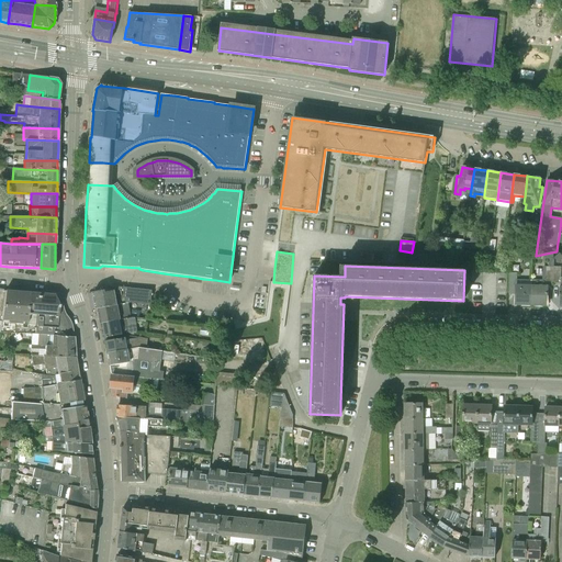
[(548,283),(553,284),(554,267),(549,267),(546,267),(546,280),(532,280),(531,305),(548,305),(548,285),(548,283)]
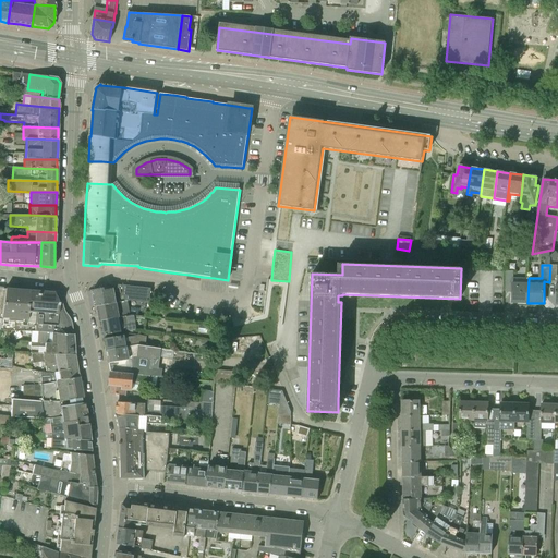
[(511,302),(528,303),(529,278),(528,278),(528,283),(521,283),(521,281),(513,281),(513,271),(506,270),(506,288),(512,288),(511,302)]
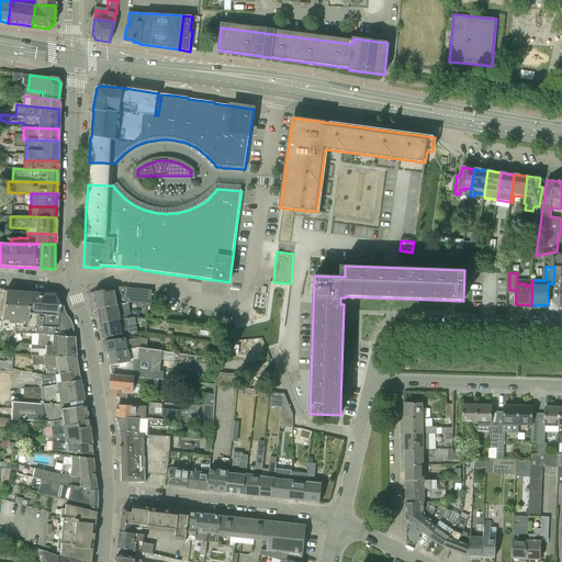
[(131,303),(150,305),(153,291),(120,288),(119,290),(115,291),(105,292),(105,290),(93,292),(97,310),(98,310),(128,303),(131,303)]
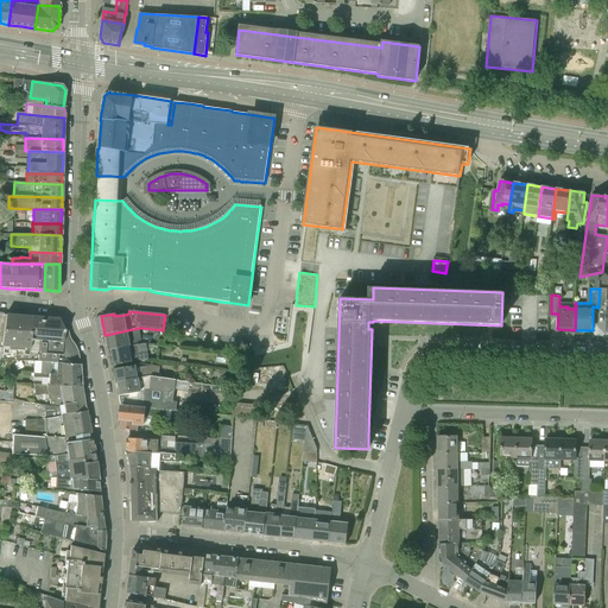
[(0,360),(37,362),(38,340),(30,339),(32,317),(5,315),(0,314),(0,360)]
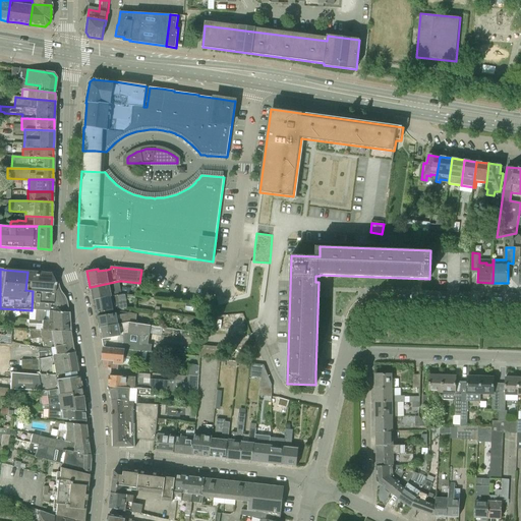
[(25,290),(33,291),(32,310),(35,310),(48,311),(68,312),(68,311),(66,311),(65,301),(59,301),(60,293),(58,293),(55,292),(54,282),(50,283),(51,274),(45,273),(35,272),(27,272),(25,290)]
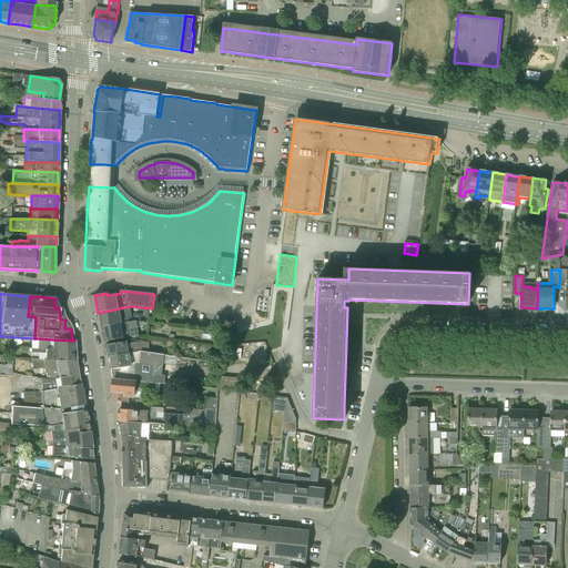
[(102,327),(135,322),(135,320),(132,320),(130,306),(99,313),(100,320),(101,327),(102,327)]
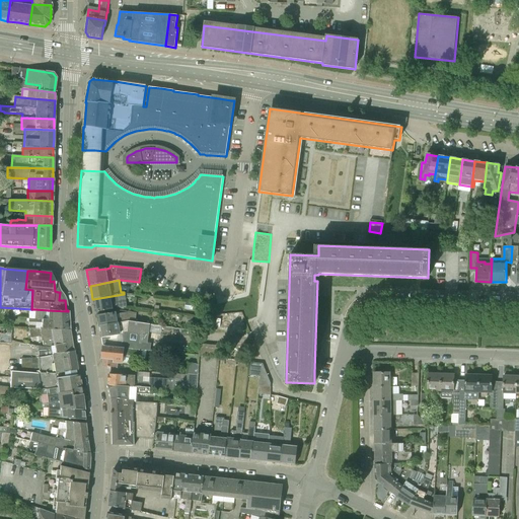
[(96,312),(120,308),(127,307),(124,294),(93,299),(95,312),(96,312)]
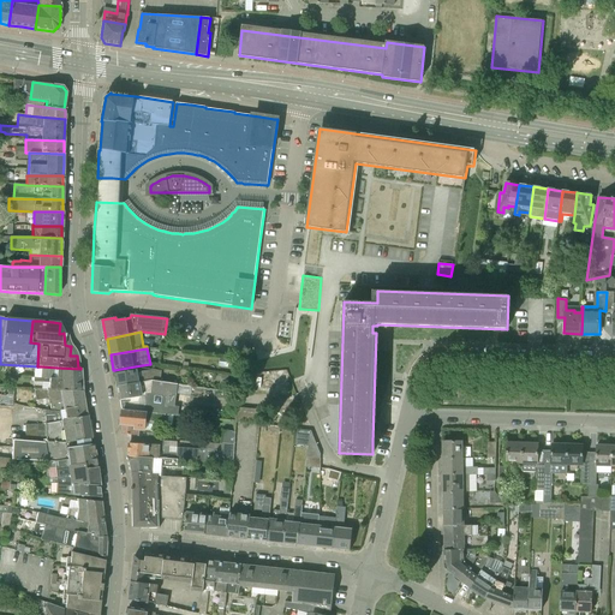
[(47,378),(82,381),(81,369),(57,368),(41,366),(41,377),(43,378),(47,378)]
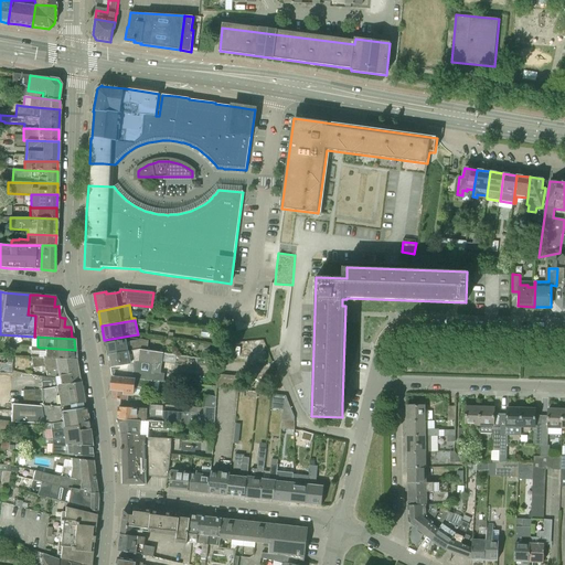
[(126,340),(106,343),(108,355),(139,350),(147,351),(148,344),(148,341),(140,340),(126,340)]
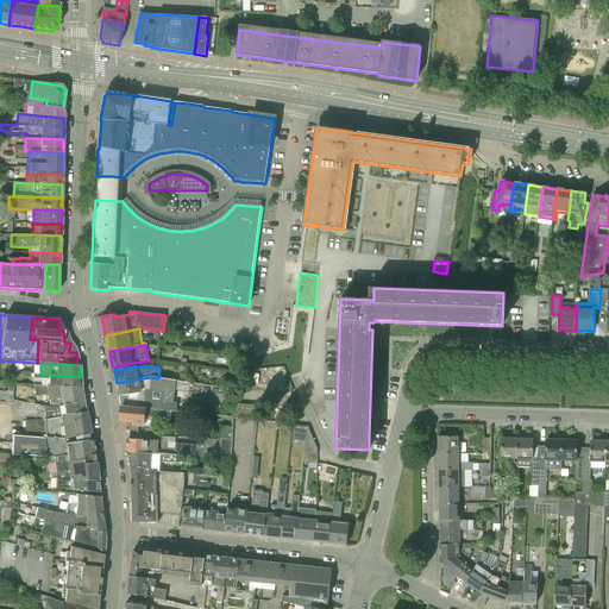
[(48,385),(81,388),(81,377),(46,375),(43,375),(43,380),(49,380),(48,385)]
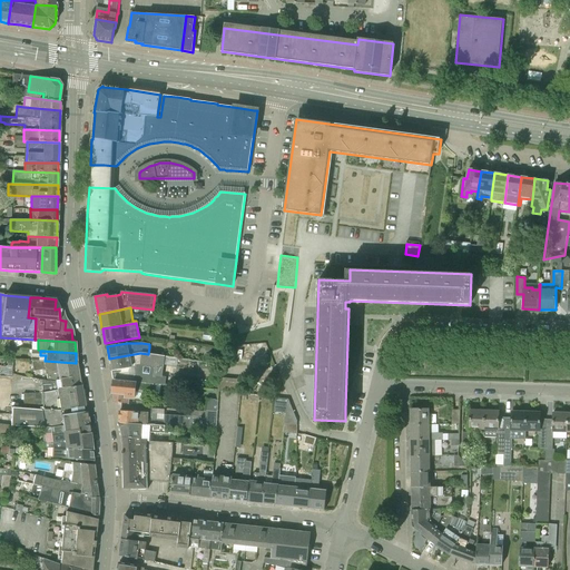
[(114,380),(157,384),(166,385),(166,377),(163,376),(165,356),(163,356),(140,353),(109,359),(114,380)]
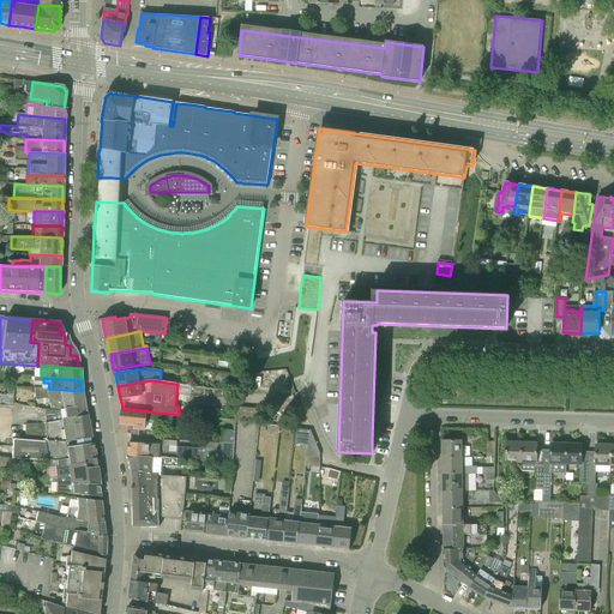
[(62,409),(84,404),(82,391),(48,389),(34,389),(34,390),(36,401),(48,398),(49,404),(61,402),(62,409)]
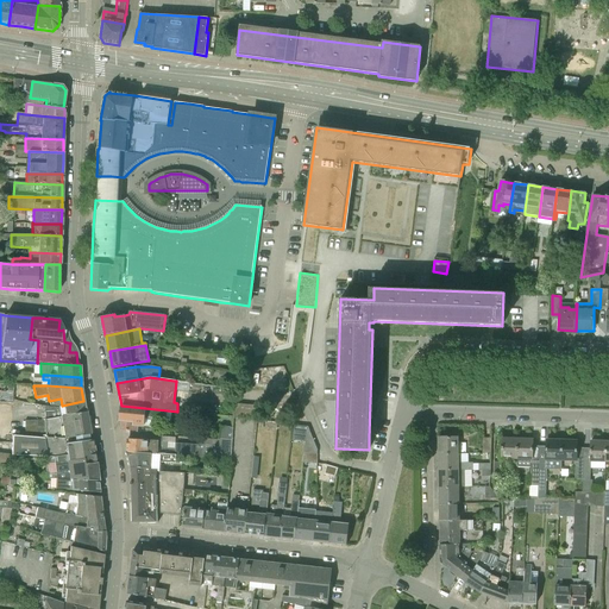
[(13,400),(12,401),(13,391),(1,391),(1,397),(6,397),(6,400),(7,400),(7,403),(13,403),(13,400)]
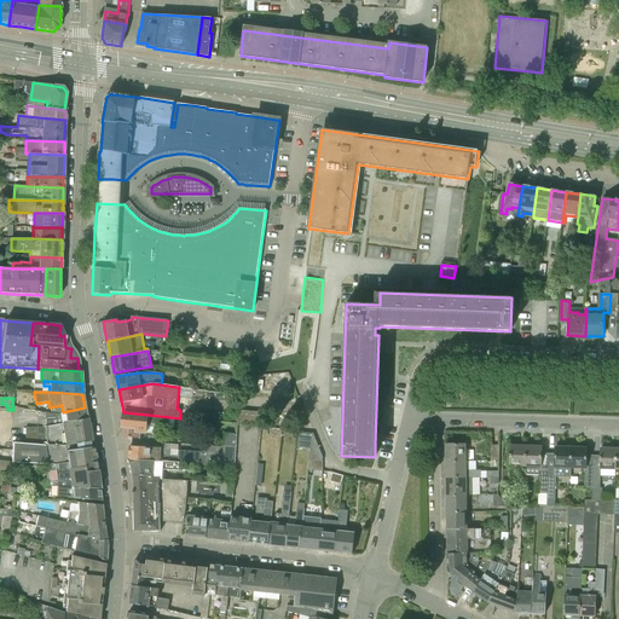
[(65,423),(87,418),(85,408),(63,412),(63,414),(64,414),(65,423)]
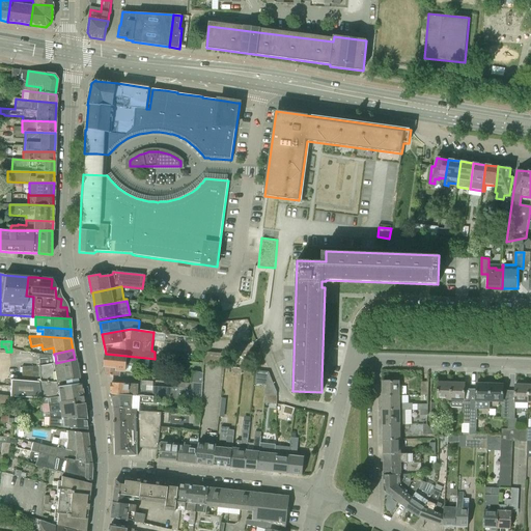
[(203,364),(211,364),(218,365),(225,366),(226,354),(219,354),(212,353),(204,352),(203,364)]
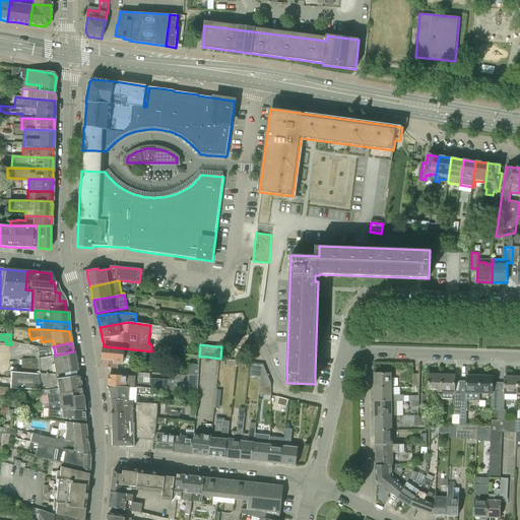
[(105,367),(118,369),(119,365),(123,365),(131,366),(132,358),(137,358),(142,359),(143,350),(104,346),(103,360),(104,360),(103,368),(105,368),(105,367)]
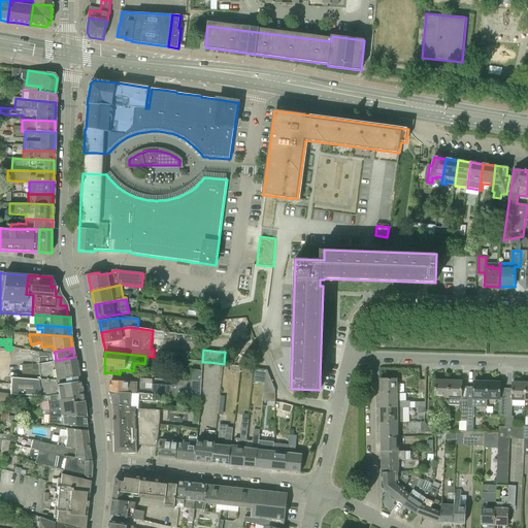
[(39,380),(56,381),(77,376),(74,357),(56,361),(38,364),(39,380)]
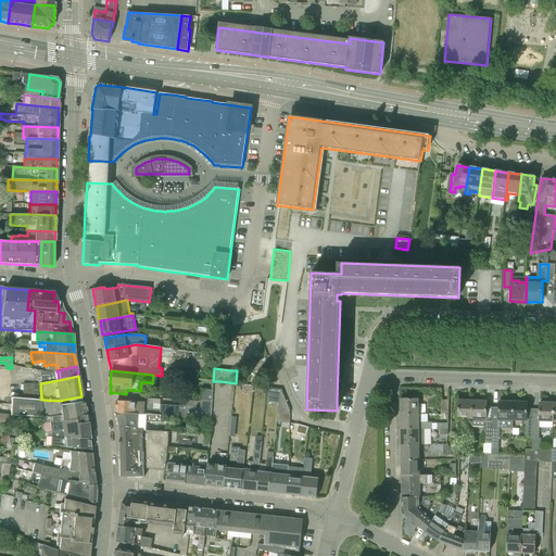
[(41,400),(40,383),(23,383),(23,399),(41,400)]
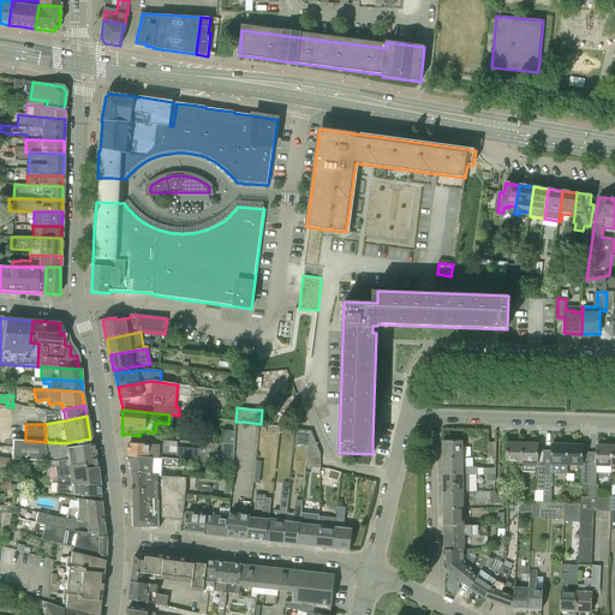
[(309,446),(309,443),(310,431),(297,429),(294,445),(309,446)]
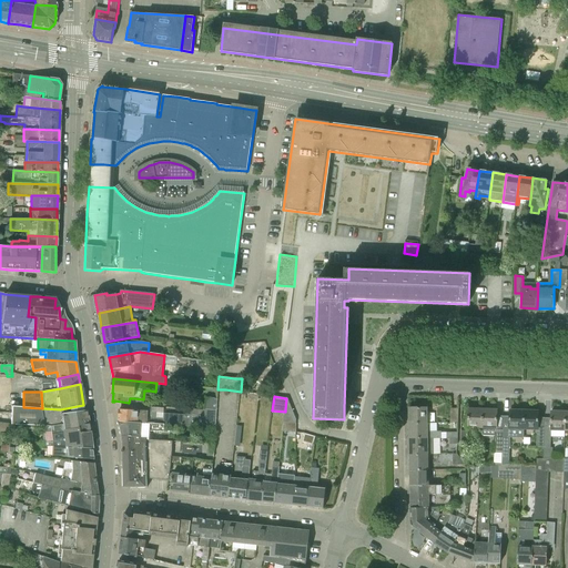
[(204,409),(216,411),(217,398),(205,397),(204,409)]
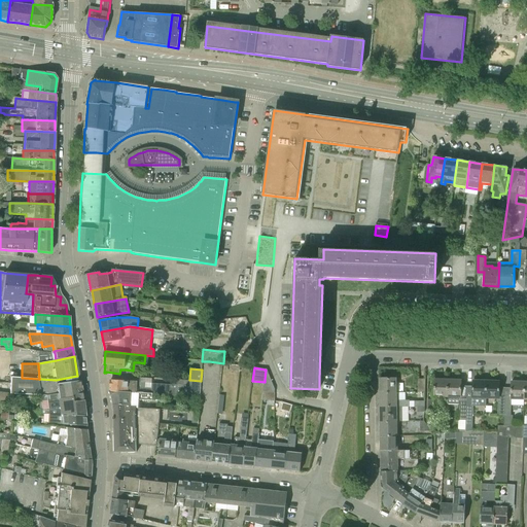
[(56,380),(39,379),(22,378),(10,378),(9,393),(47,396),(48,396),(58,395),(57,384),(56,380)]
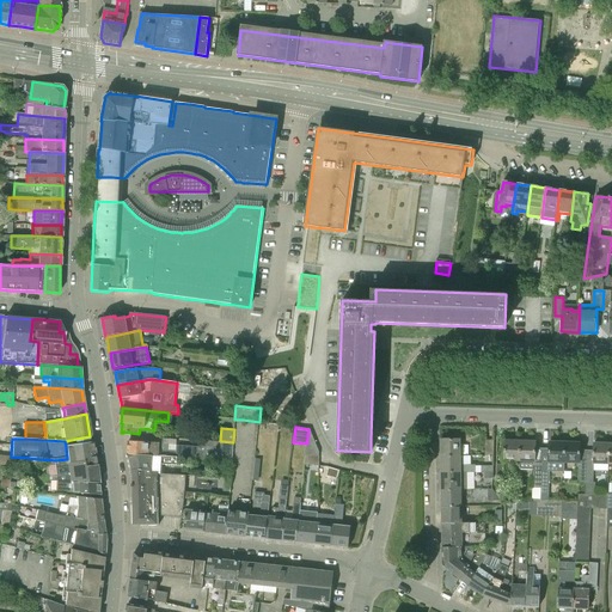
[(441,457),(460,457),(460,440),(441,440),(441,457)]
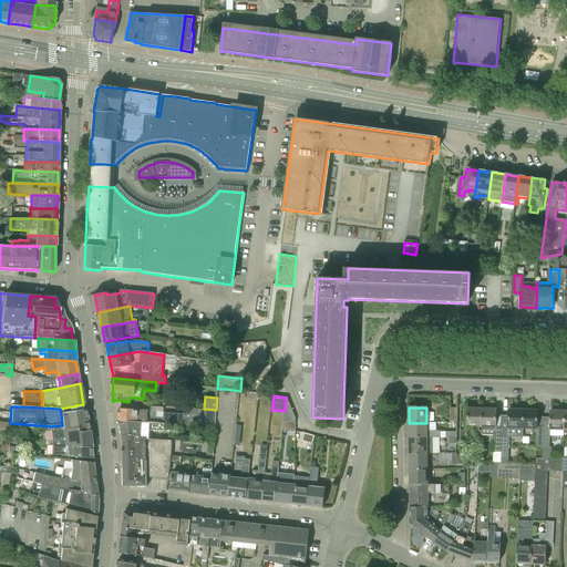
[(119,421),(142,423),(164,424),(164,412),(157,411),(148,411),(138,410),(119,409),(119,421)]
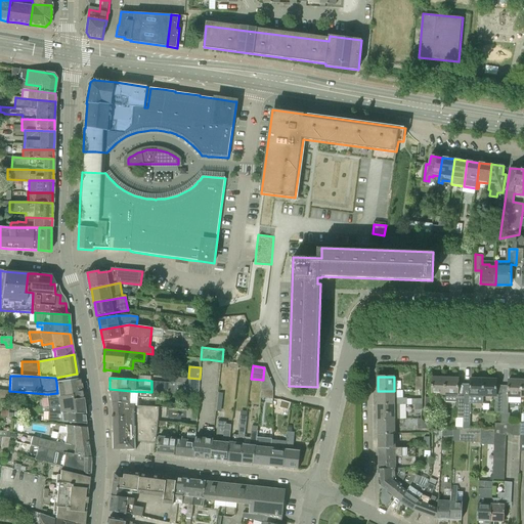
[(170,393),(199,395),(200,379),(188,378),(188,380),(175,379),(174,383),(171,382),(151,381),(151,392),(170,393)]
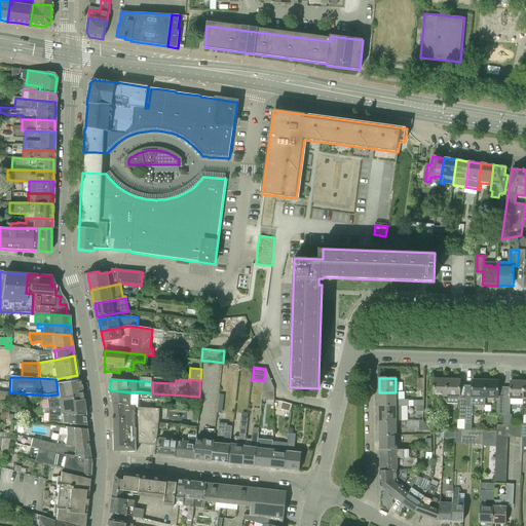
[(274,392),(274,388),(270,379),(264,379),(264,381),(263,391),(274,392)]
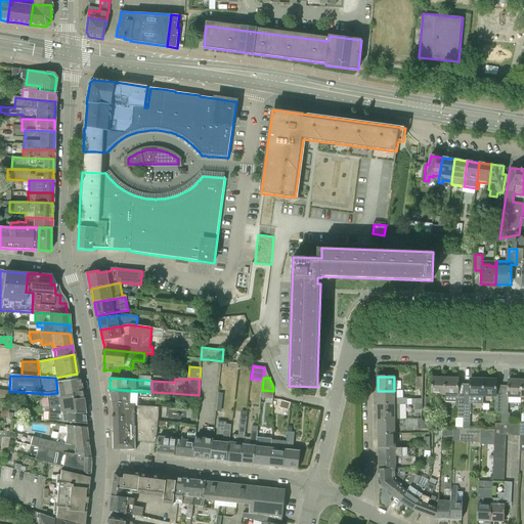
[(432,395),(445,395),(445,378),(432,378),(432,395)]
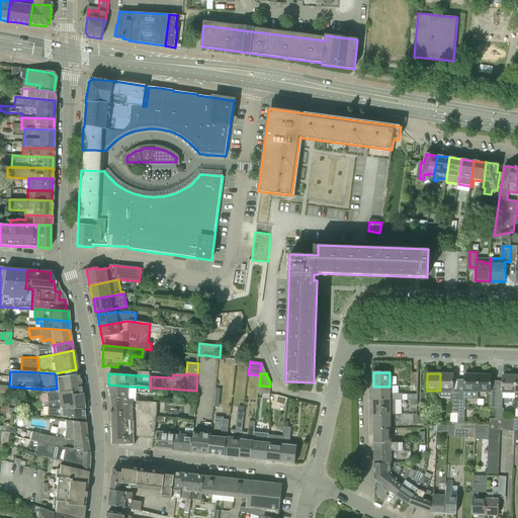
[(451,414),(457,414),(458,380),(453,379),(453,374),(440,373),(440,391),(440,397),(451,398),(451,414)]
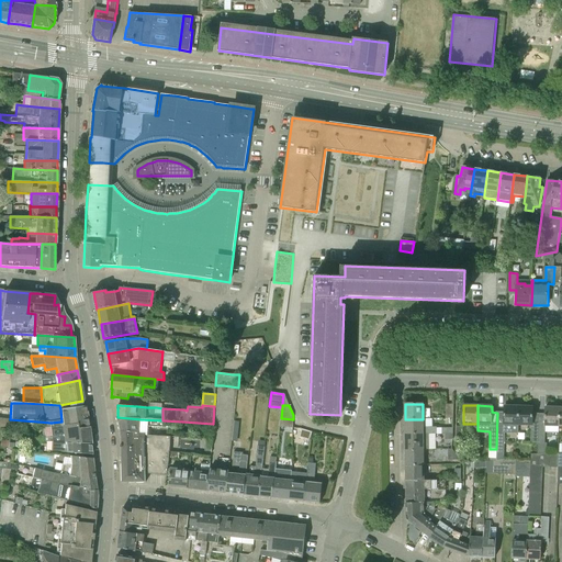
[(77,429),(89,428),(89,427),(88,427),(86,406),(60,409),(62,422),(63,426),(77,424),(77,429)]
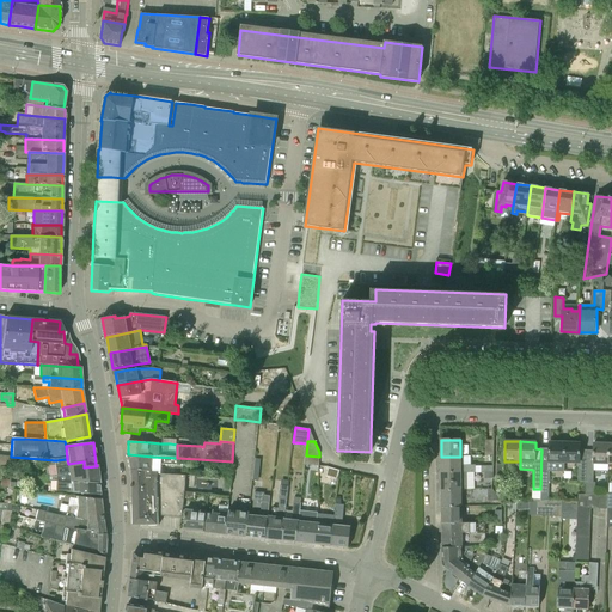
[(542,450),(540,489),(540,502),(549,501),(549,482),(550,482),(550,472),(564,472),(564,464),(564,442),(550,442),(549,450),(542,450)]
